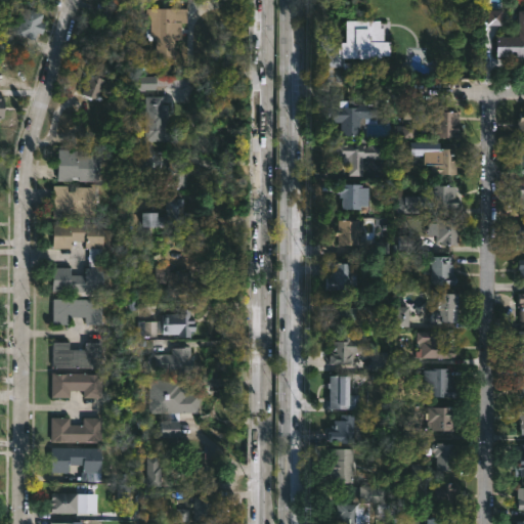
[(44,30),(42,34),(38,33),(36,40),(17,33),(17,32),(12,28),(20,7),(43,14),(40,23),(46,24),(44,30)]
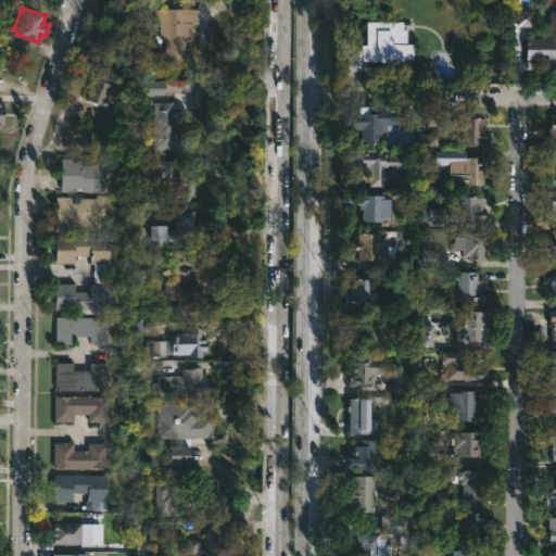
[(198,24),(192,24),(192,40),(185,40),(185,60),(165,59),(165,37),(163,37),(163,32),(161,32),(161,19),(154,19),(154,9),(198,10),(198,24)]
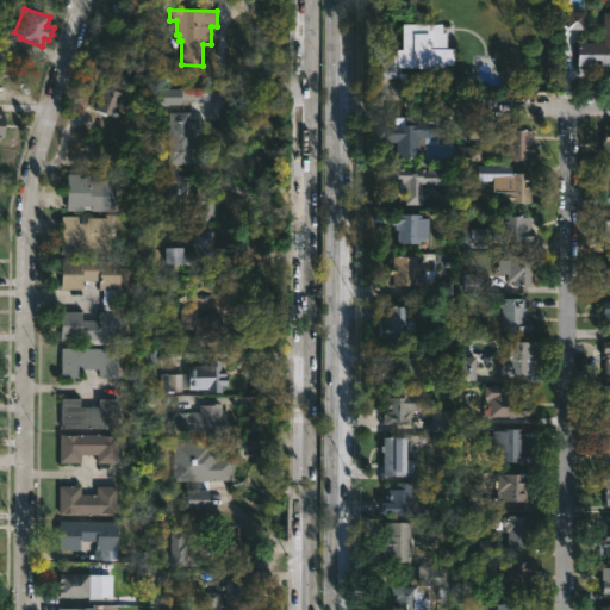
[(609,66),(607,66),(607,72),(602,72),(602,66),(580,64),(582,42),(607,43),(608,11),(609,11),(609,66)]
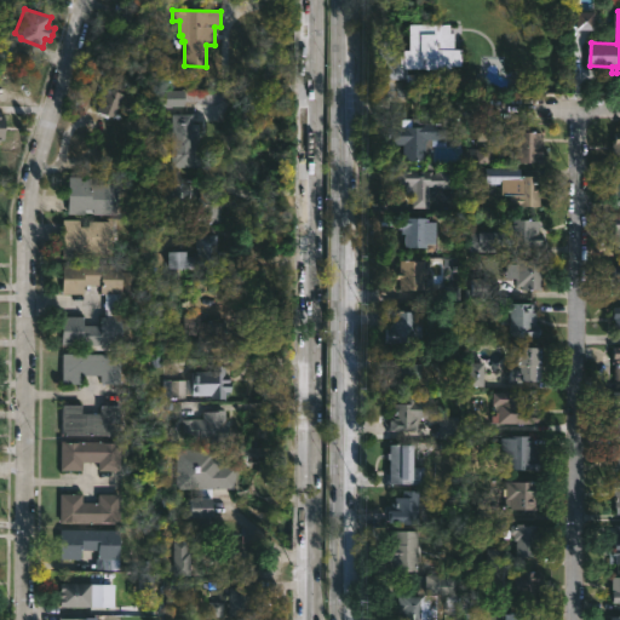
[(449,24),(449,32),(453,32),(453,47),(460,47),(460,64),(434,64),(434,96),(409,96),(411,81),(402,81),(402,78),(377,78),(377,39),(392,39),(392,49),(397,49),(397,59),(400,59),(400,53),(403,53),(403,49),(409,49),(409,23),(449,24)]
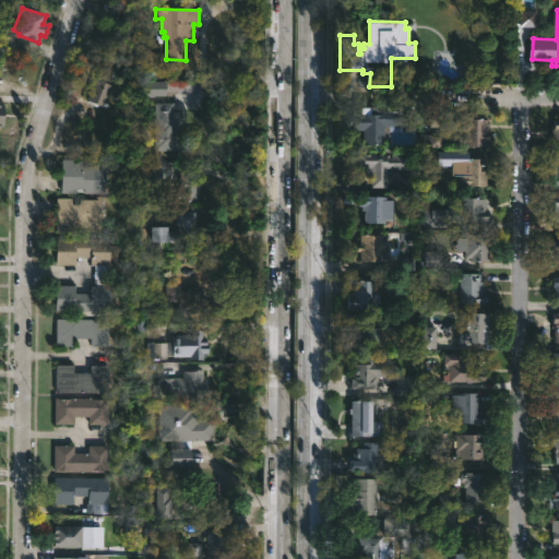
[(116,85),(107,107),(83,98),(93,71),(109,78),(107,82),(116,85)]
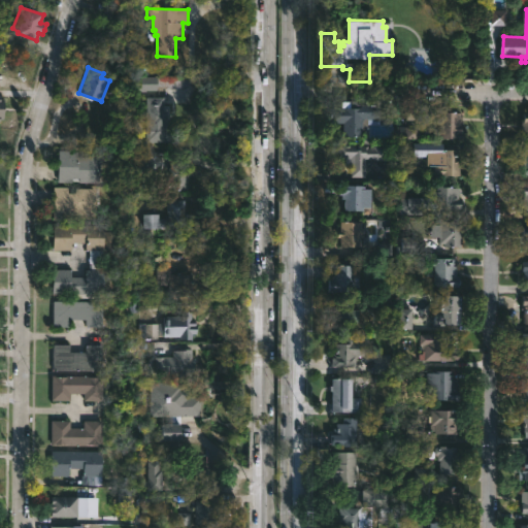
[(167,118),(172,118),(173,142),(146,142),(146,97),(164,97),(164,111),(167,118)]
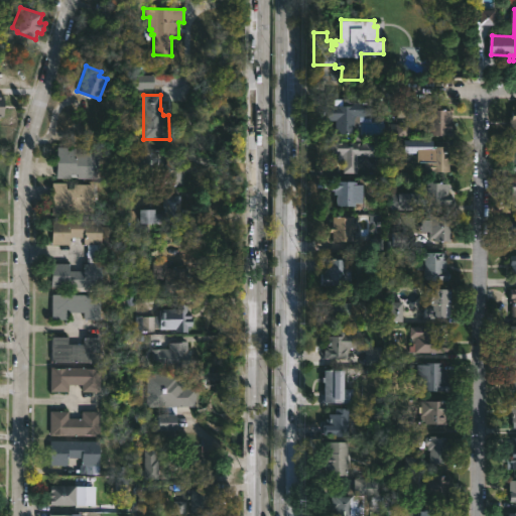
[(374,102),(373,115),(371,115),(371,121),(361,120),(361,116),(355,115),(355,132),(336,132),(336,120),(323,119),(324,103),(354,103),(354,101),(374,102)]
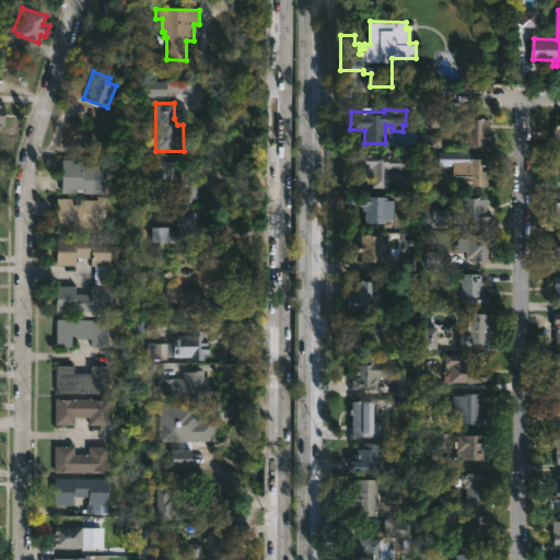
[(474,115),(474,119),(491,119),(491,146),(466,147),(466,130),(464,130),(464,121),(466,121),(466,115),(474,115)]
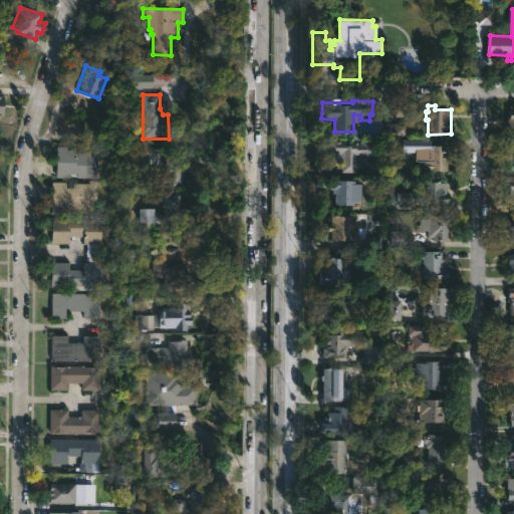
[(375,140),(375,155),(354,154),(354,171),(341,171),(341,161),(339,161),(339,158),(336,158),(336,152),(330,152),(330,140),(375,140)]
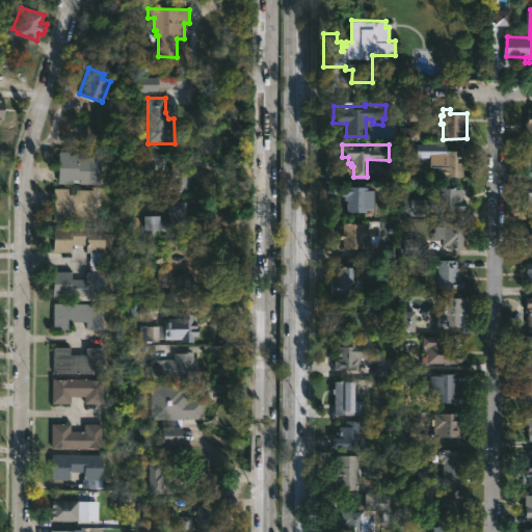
[(462,150),(462,154),(466,154),(466,166),(463,166),(463,175),(437,176),(437,164),(444,164),(444,160),(433,159),(433,152),(444,152),(444,150),(462,150)]
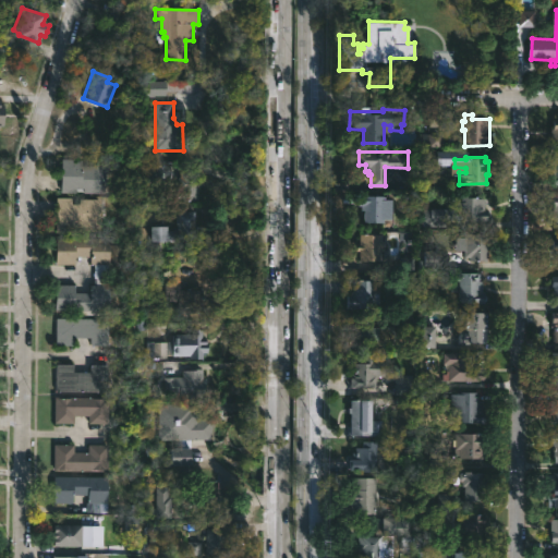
[(106,166),(105,193),(84,192),(84,187),(76,187),(76,192),(60,192),(61,158),(83,159),(83,165),(106,166)]
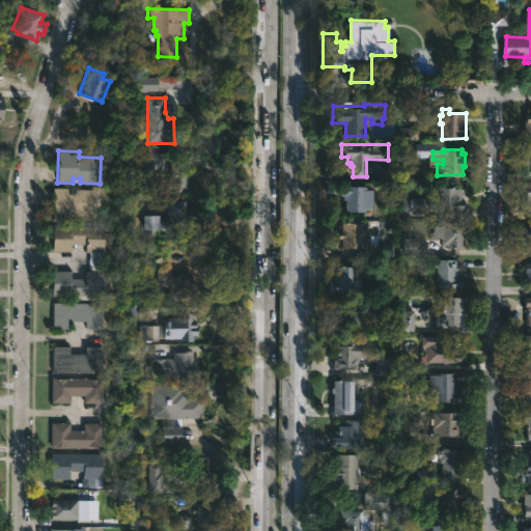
[(189,163),(189,171),(193,171),(192,177),(190,177),(190,192),(178,192),(178,188),(168,187),(169,174),(167,174),(167,171),(169,171),(169,168),(171,168),(171,161),(189,163)]
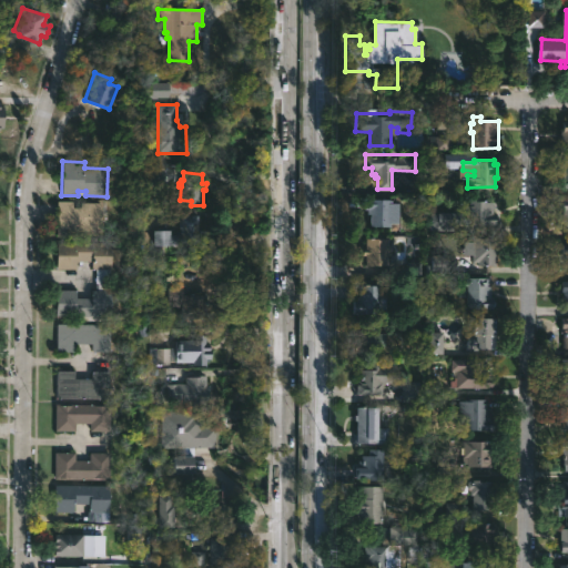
[(398,202),(398,221),(391,221),(389,226),(371,225),(372,198),(391,199),(391,202),(398,202)]
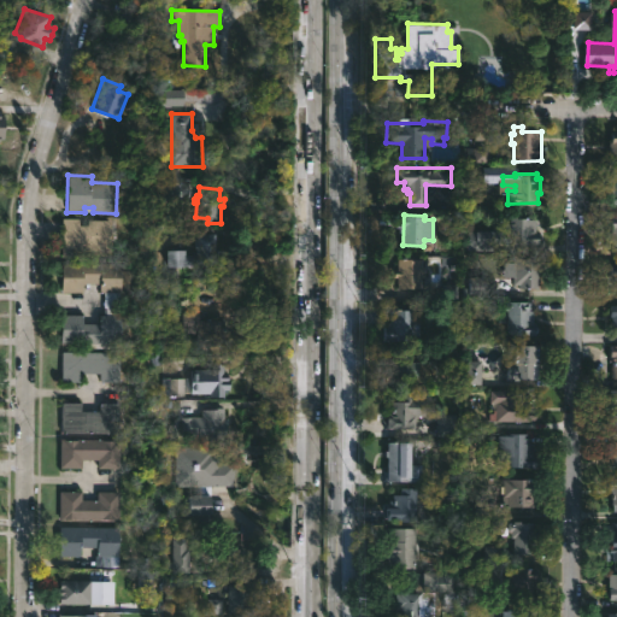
[(78,216),(80,224),(88,223),(88,218),(111,218),(111,250),(90,250),(90,254),(62,254),(60,217),(78,216)]
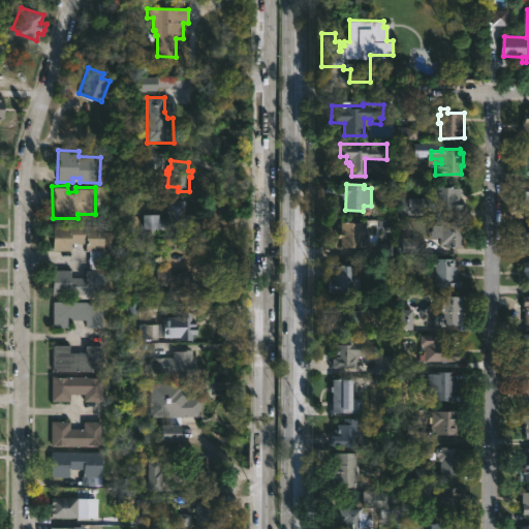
[(460,194),(460,197),(463,197),(463,209),(438,209),(438,187),(460,187),(460,194)]
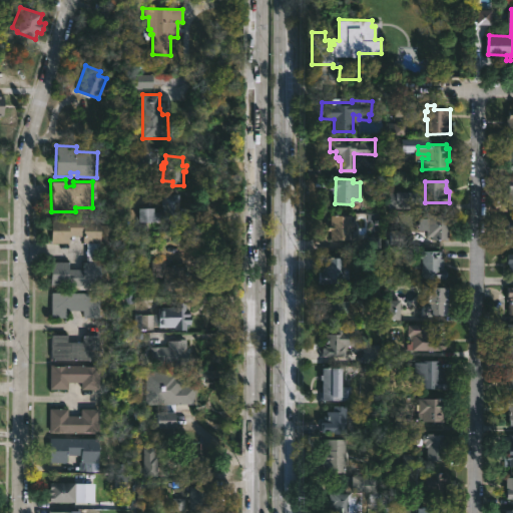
[(179,193),(181,194),(181,202),(179,201),(179,205),(183,205),(183,223),(163,223),(163,218),(154,218),(154,220),(138,220),(138,206),(155,206),(155,210),(162,209),(162,192),(179,193)]
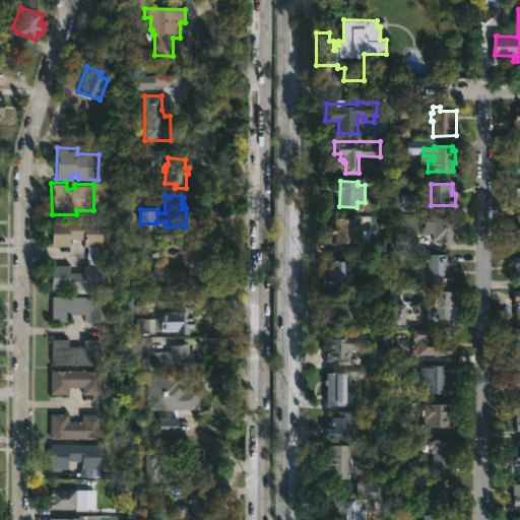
[(455,217),(455,222),(459,222),(459,232),(455,231),(455,242),(438,242),(439,239),(431,239),(432,216),(455,217)]
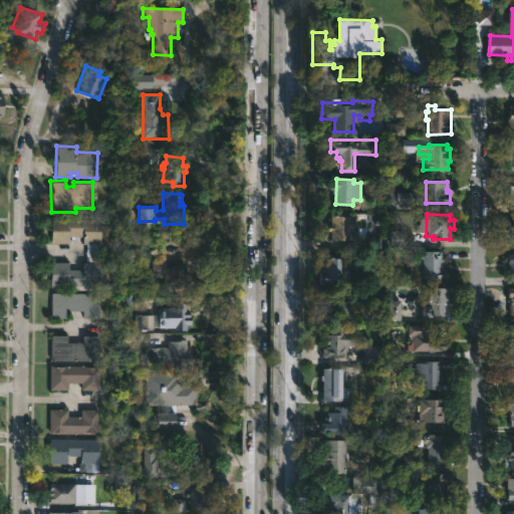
[(350,222),(350,240),(330,239),(330,230),(327,230),(328,224),(330,224),(330,215),(350,215),(350,222)]
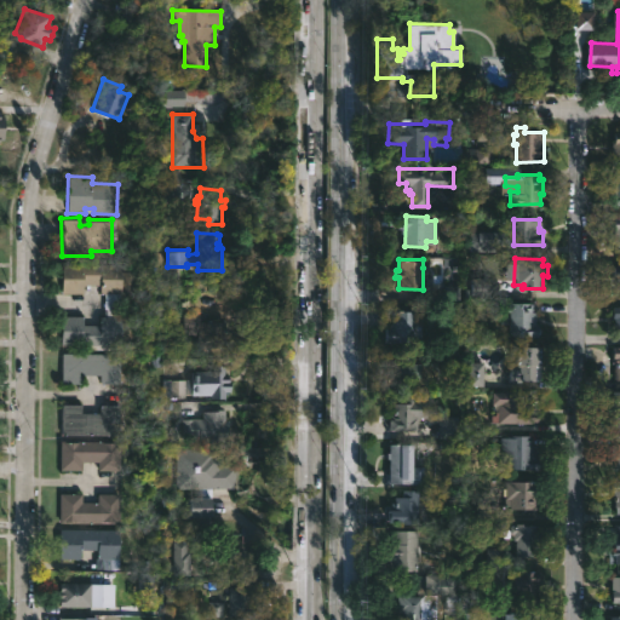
[(122,264),(122,270),(135,270),(135,293),(101,293),(101,283),(84,283),(84,293),(62,292),(62,263),(122,264)]
